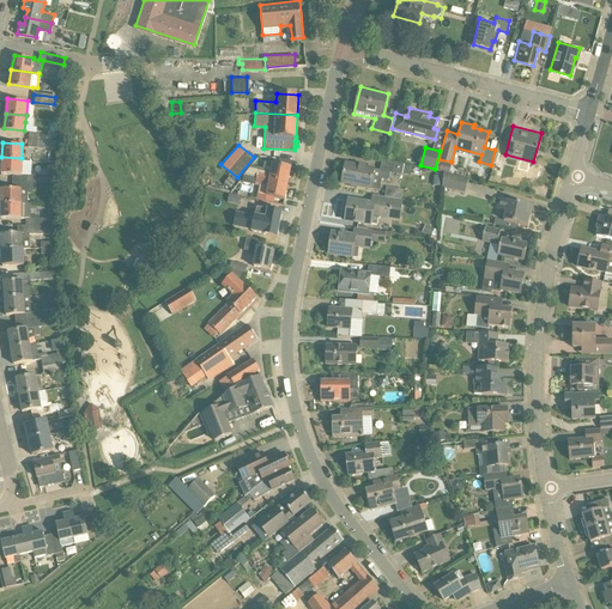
[(22,158),(1,157),(1,172),(13,172),(12,181),(35,181),(36,175),(36,174),(30,174),(20,172),(22,158)]
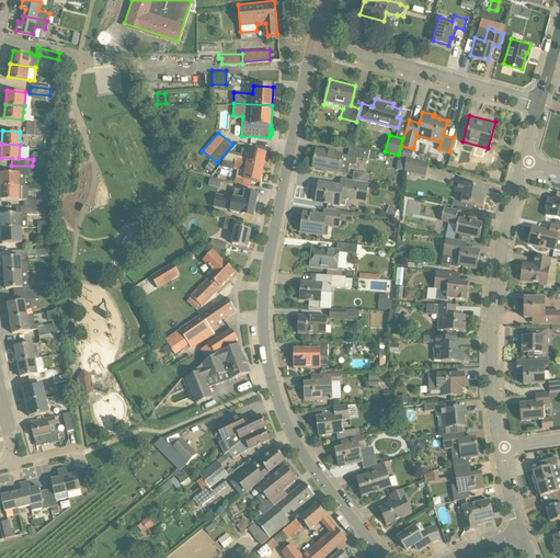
[(316,147),(312,164),(339,170),(341,160),(355,162),(356,156),(367,158),(369,148),(349,144),(347,154),(342,152),(316,147)]
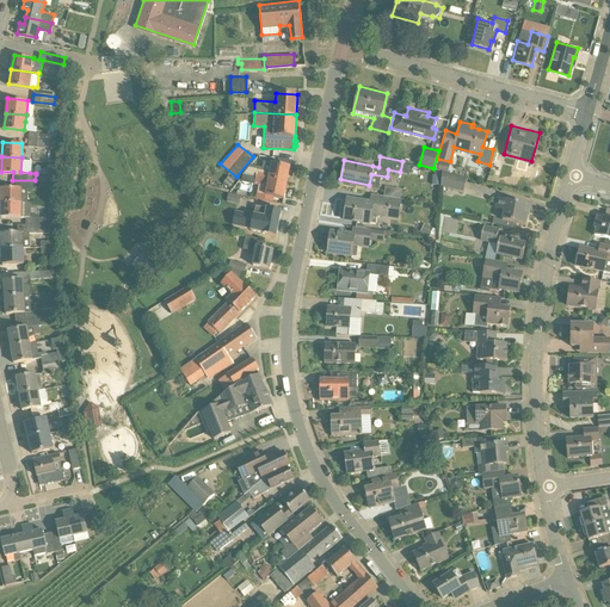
[(248,166),(242,172),(287,180),(289,163),(271,161),(263,159),(262,168),(248,166)]
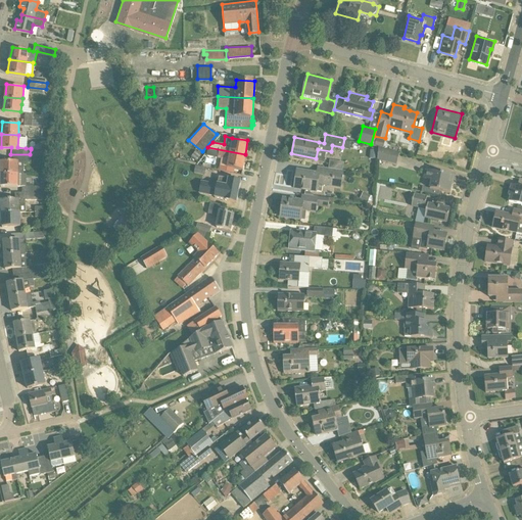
[(382,146),(384,139),(375,137),(374,143),(382,146)]
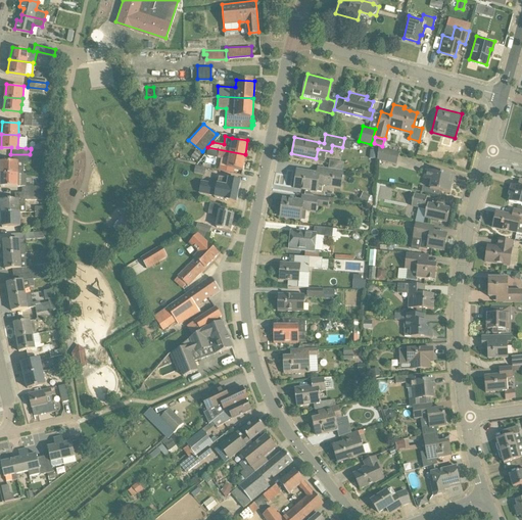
[(377,157),(395,162),(398,151),(377,145),(377,157)]
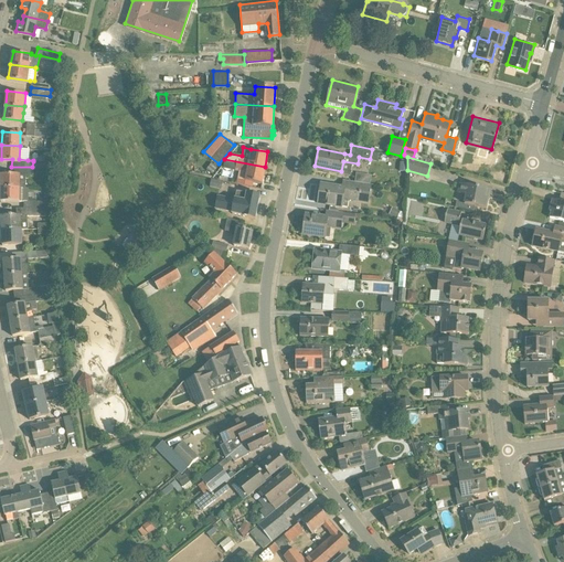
[(265,167),(224,159),(224,161),(223,167),(235,169),(243,171),(244,167),(247,168),(245,178),(262,181),(265,167)]
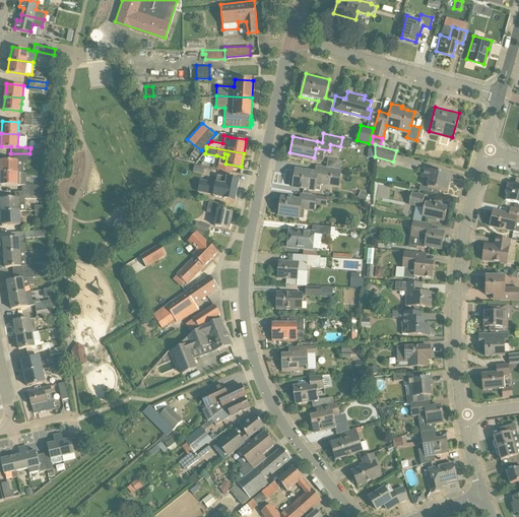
[(194,148),(189,154),(195,158),(199,152),(194,148)]
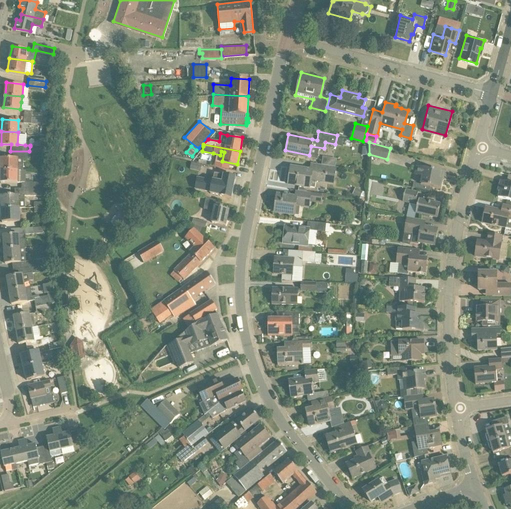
[(0,156),(0,168),(17,169),(23,169),(23,163),(17,163),(17,157),(23,157),(29,157),(29,151),(10,151),(10,157),(0,156)]
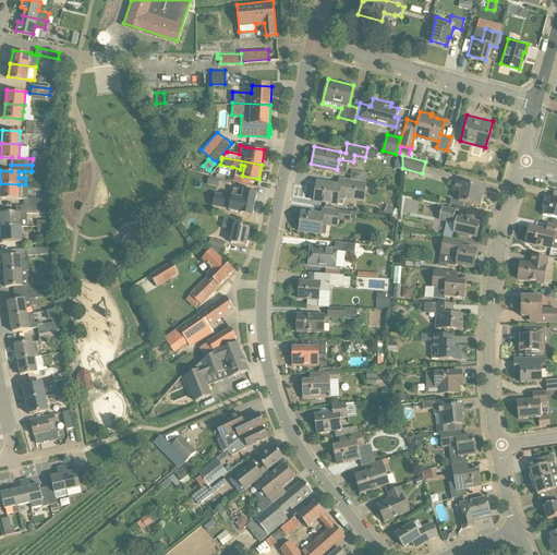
[(217,184),(218,177),(207,176),(206,182),(217,184)]
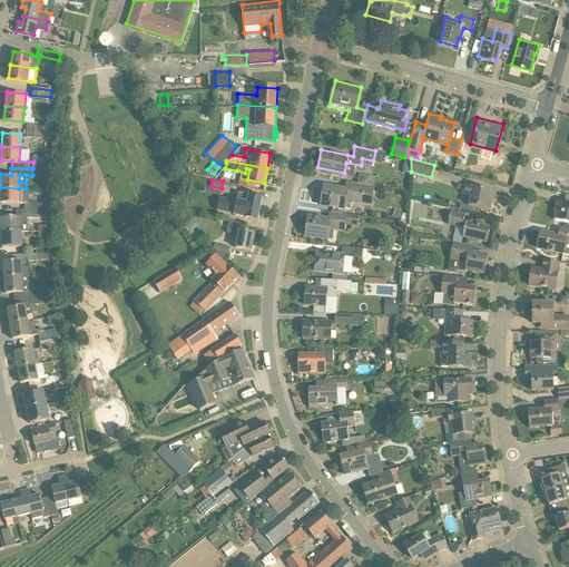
[(350,188),(323,184),(320,203),(344,206),(344,205),(340,205),(341,197),(371,202),(374,184),(351,181),(350,188)]
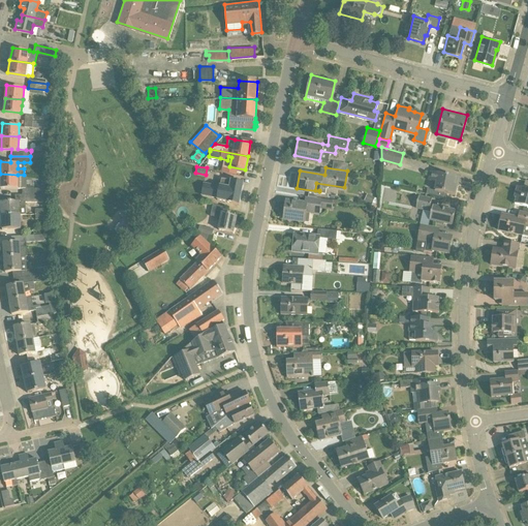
[(436,180),(434,188),(427,186),(426,192),(444,196),(445,190),(454,192),(456,183),(453,182),(455,175),(430,169),(429,178),(436,180)]
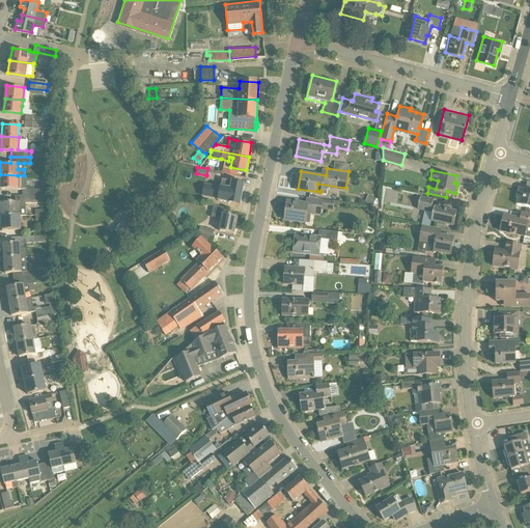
[(0,188),(19,188),(18,175),(0,174),(0,188)]
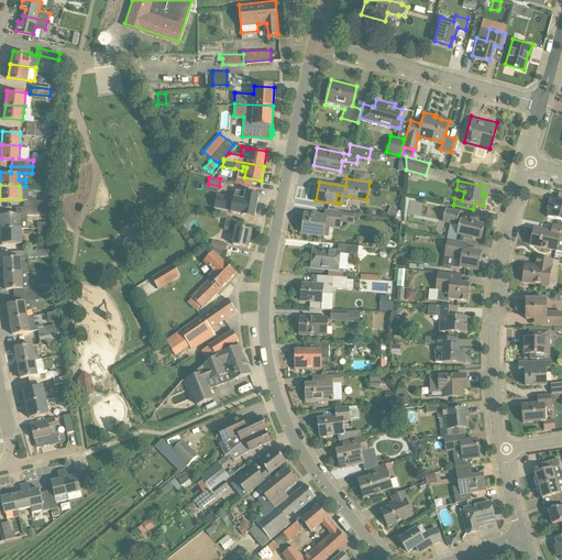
[(241,212),(254,215),(259,191),(235,187),(233,196),(216,193),(213,205),(231,208),(230,209),(241,211),(241,212)]
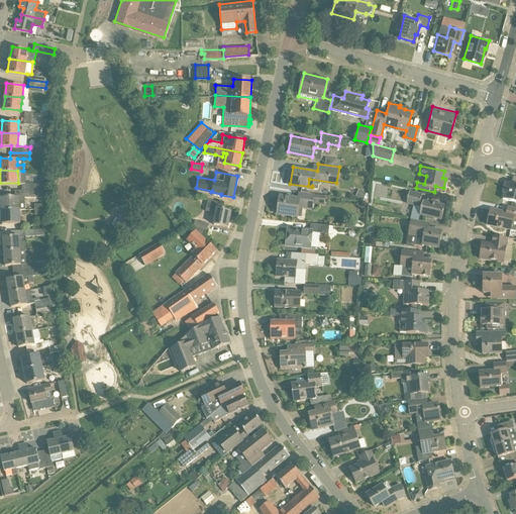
[(500,196),(511,199),(515,200),(515,183),(504,180),(500,196)]
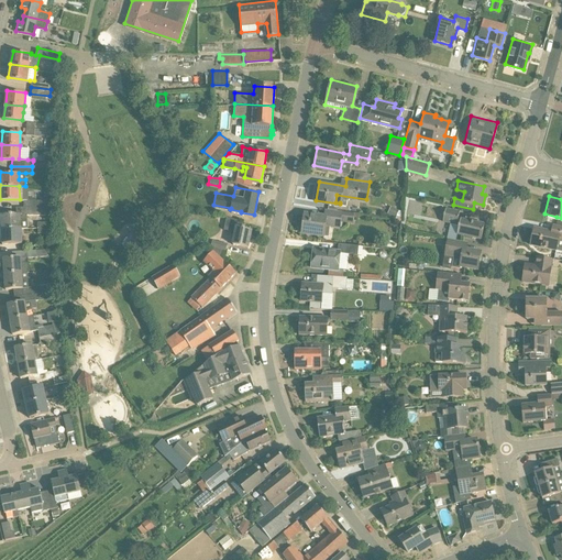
[(45,206),(22,206),(22,212),(1,212),(1,228),(21,227),(26,227),(26,213),(46,213),(45,206)]
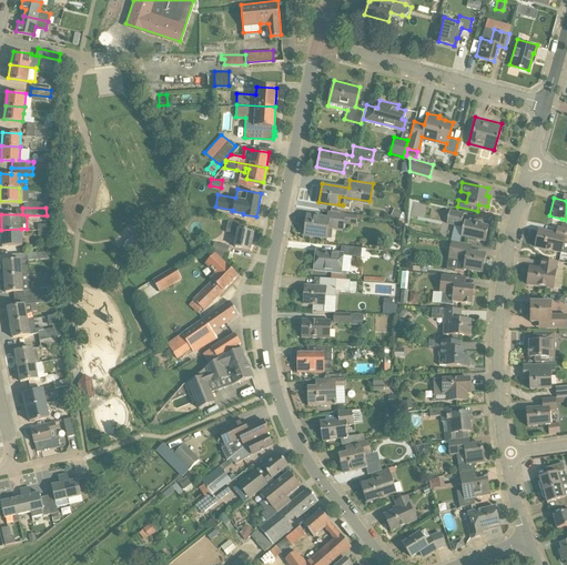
[(488,223),(462,218),(463,211),(448,208),(446,220),(461,223),(461,222),(463,223),(461,233),(485,239),(488,223)]
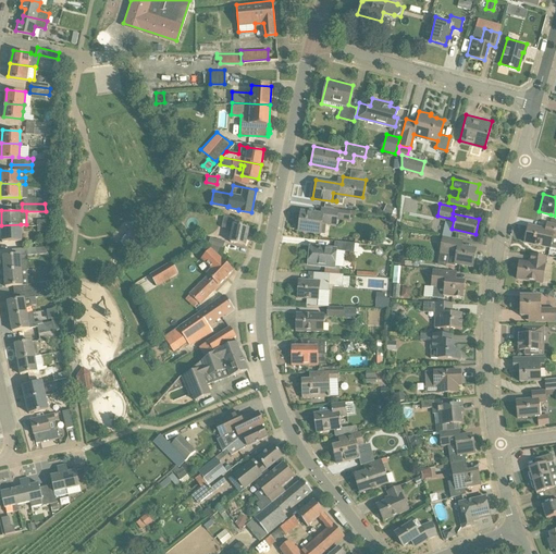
[(322,205),(320,212),(300,209),(298,228),(319,231),(321,221),(335,223),(336,216),(348,218),(349,209),(322,205)]
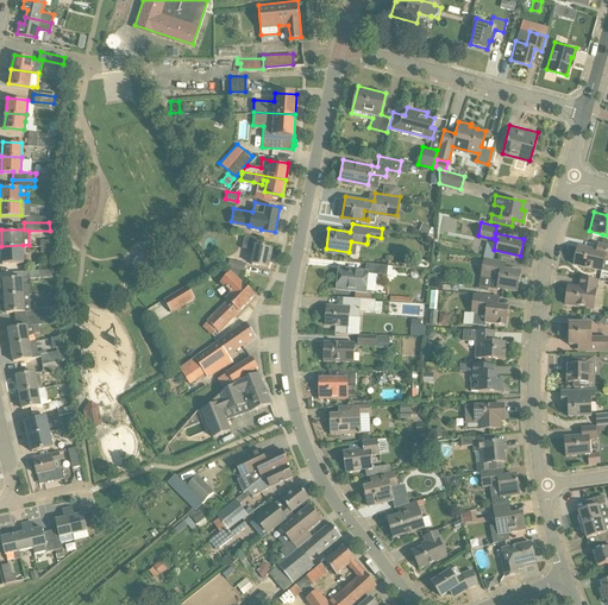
[(268,265),(271,247),(265,246),(265,245),(257,243),(257,237),(245,232),(242,245),(254,249),(251,262),(268,265)]
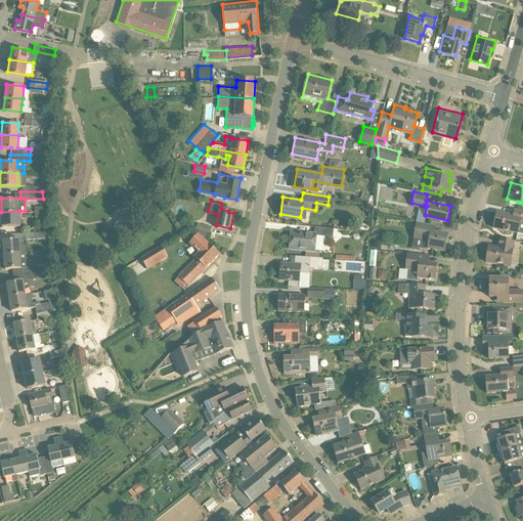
[(522,209),(517,208),(514,208),(513,214),(496,211),(493,226),(522,232),(522,209)]
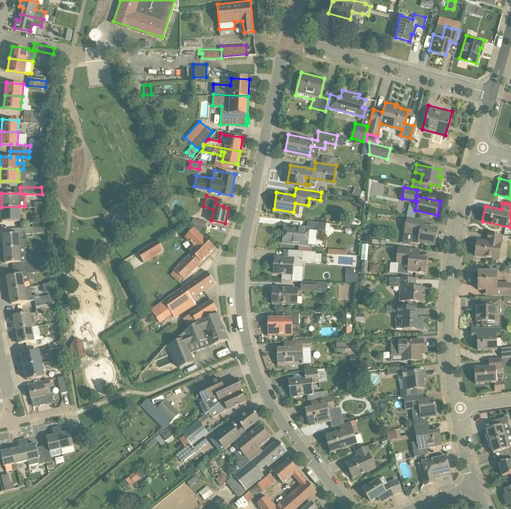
[(19,206),(1,207),(2,220),(20,219),(19,206)]
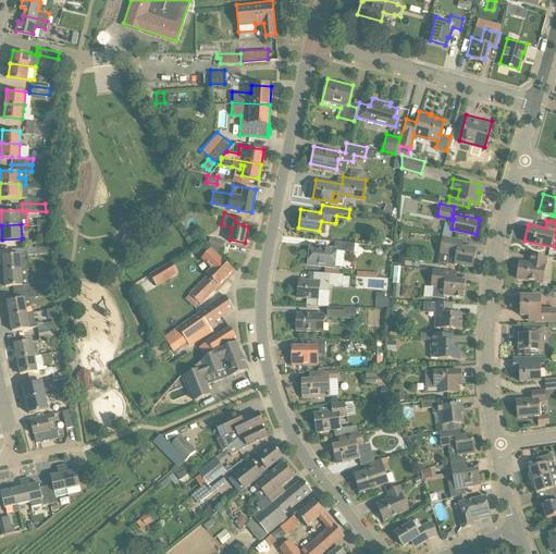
[(132,228),(121,239),(127,245),(138,233),(132,228)]
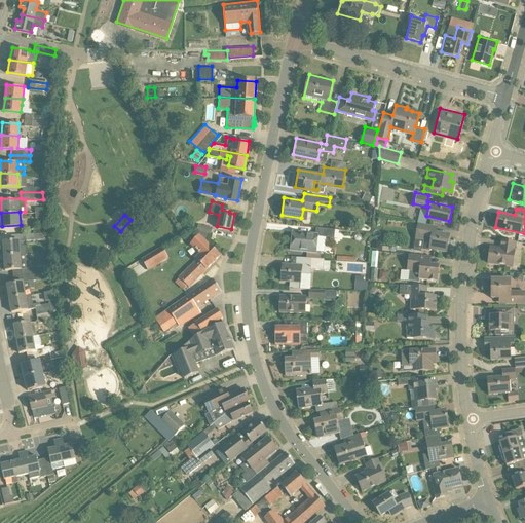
[(445,251),(448,234),(435,231),(436,225),(418,222),(415,236),(423,238),(421,248),(428,250),(428,248),(445,251)]
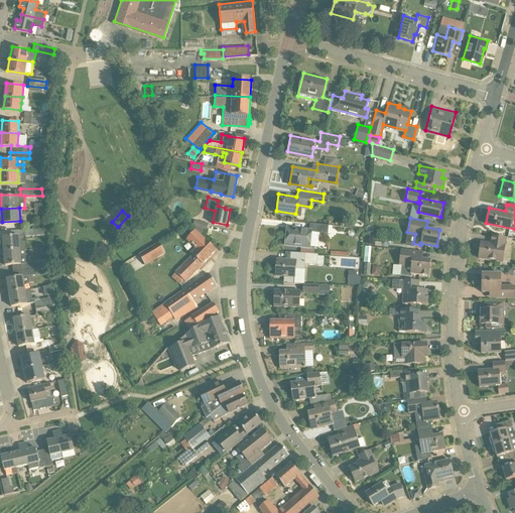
[(194,219),(192,225),(207,228),(208,222),(194,219)]
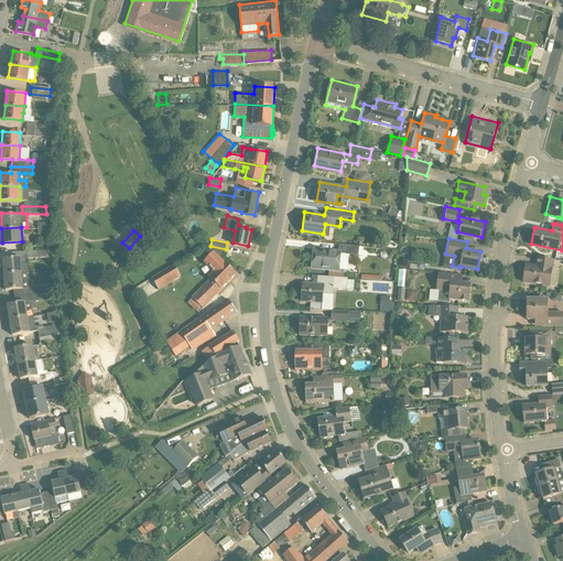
[(338,249),(314,246),(311,266),(338,269),(339,251),(358,254),(358,244),(338,243),(338,249)]
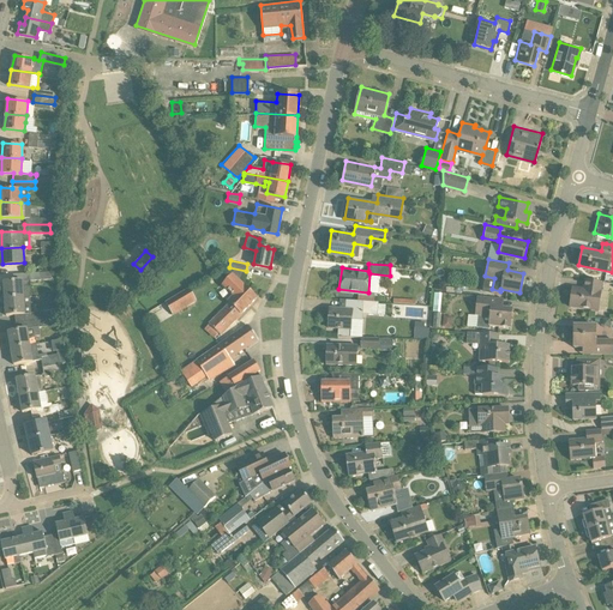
[(5,297),(23,296),(30,295),(29,288),(23,288),(22,279),(40,278),(40,270),(13,272),(13,279),(4,281),(5,297)]
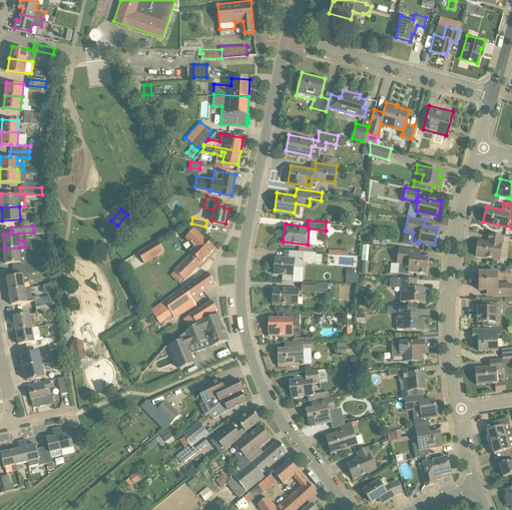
[(174,270),(183,279),(200,261),(213,247),(202,236),(192,227),(183,236),(193,246),(189,250),(191,251),(174,270)]
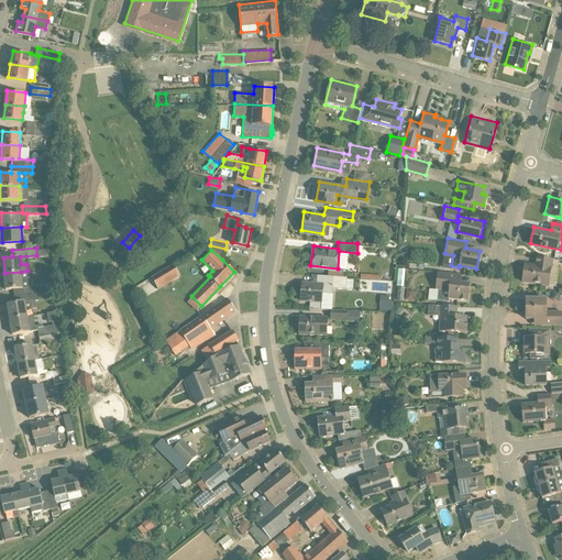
[(527,263),(524,262),(521,280),(548,284),(551,257),(537,255),(535,265),(527,264),(527,263)]
